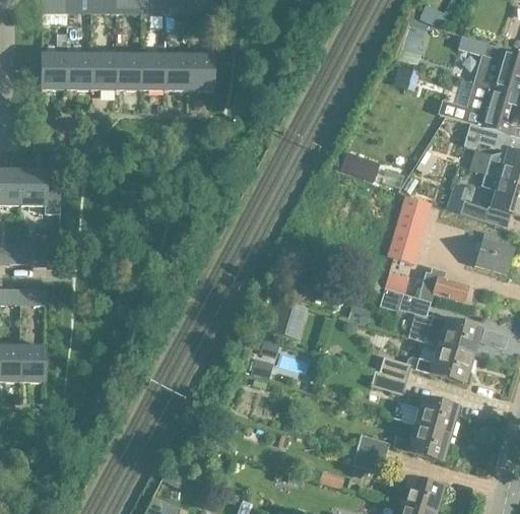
[(66,12),(66,0),(40,0),(41,12),(66,12)]
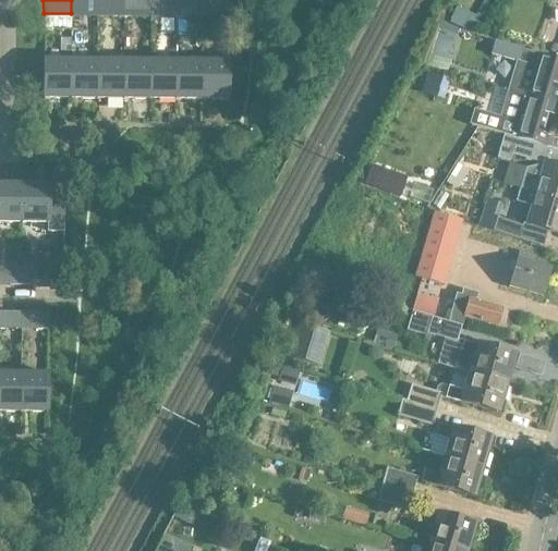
[(71,0),(71,13),(97,13),(97,0),(71,0)]
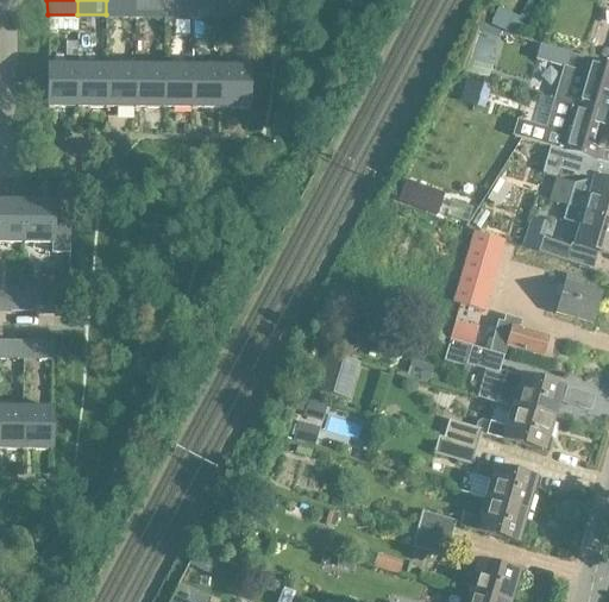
[(106,0),(106,14),(135,14),(135,0),(106,0)]
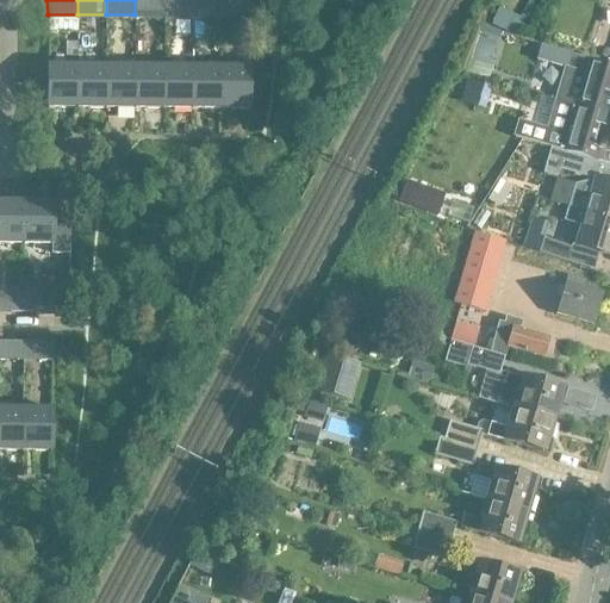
[(135,0),(135,14),(163,16),(163,0),(135,0)]
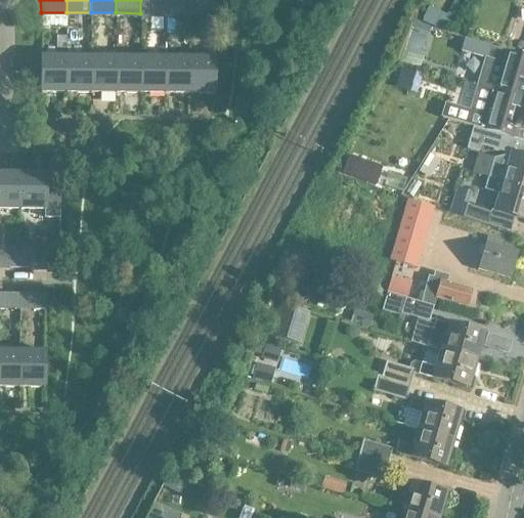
[(164,13),(164,0),(140,0),(140,13),(164,13)]
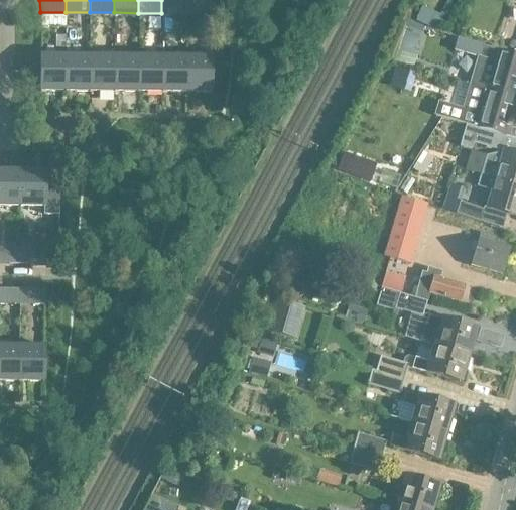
[(161,0),(161,13),(184,13),(184,0),(161,0)]
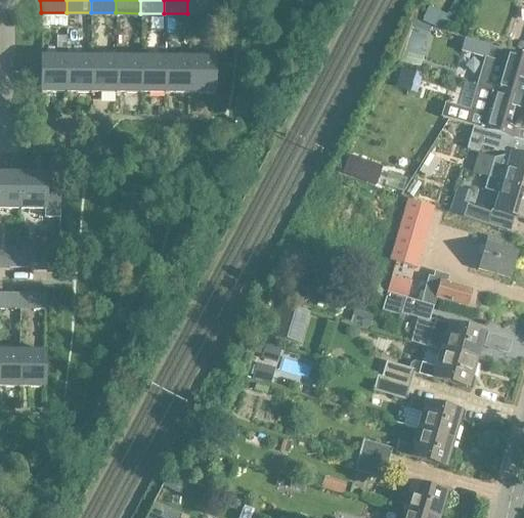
[(187,0),(187,13),(214,13),(215,0),(187,0)]
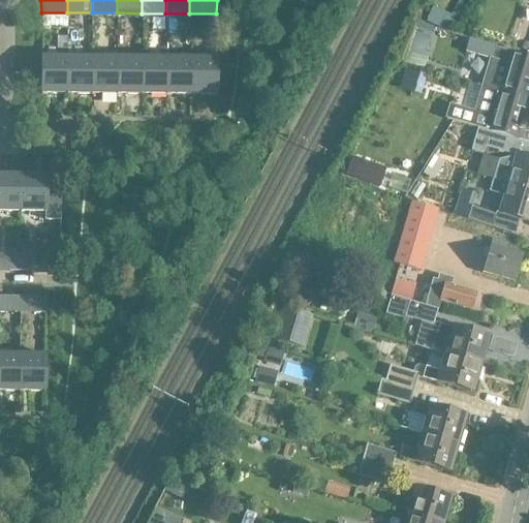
[(528,53),(494,42),(484,80),(518,89),(528,92),(528,53)]
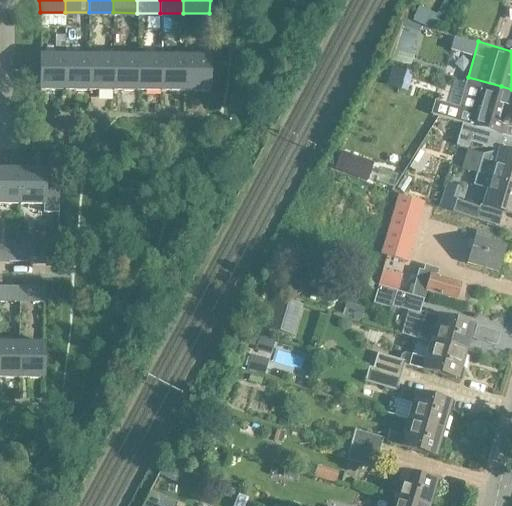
[(65,88),(65,52),(40,51),(40,87),(65,88)]
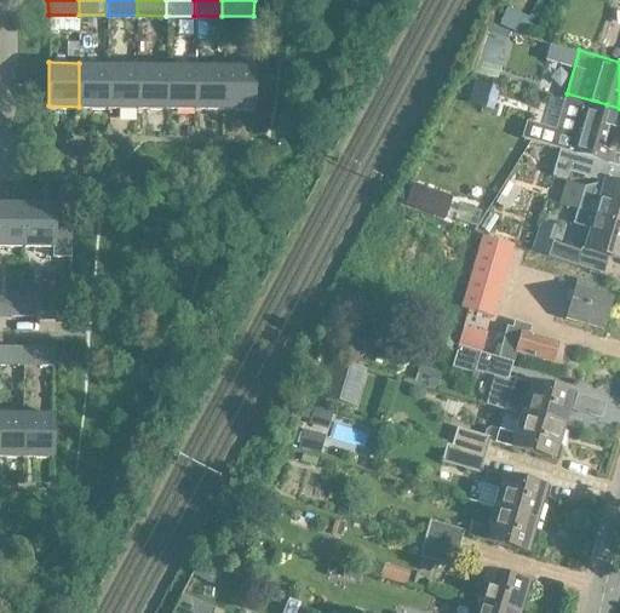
[(79,63),(79,107),(108,107),(108,63),(79,63)]
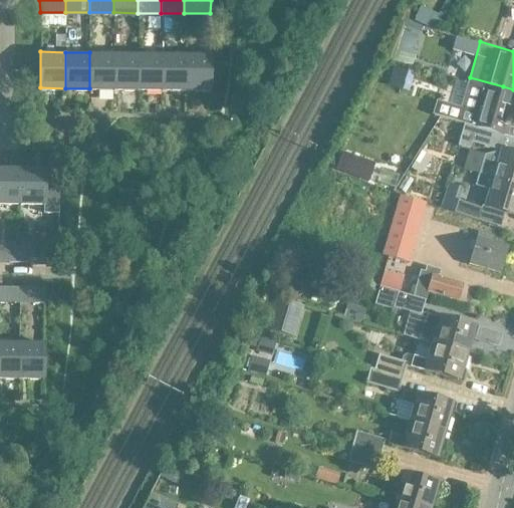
[(114,52),(89,52),(89,88),(114,88),(114,52)]
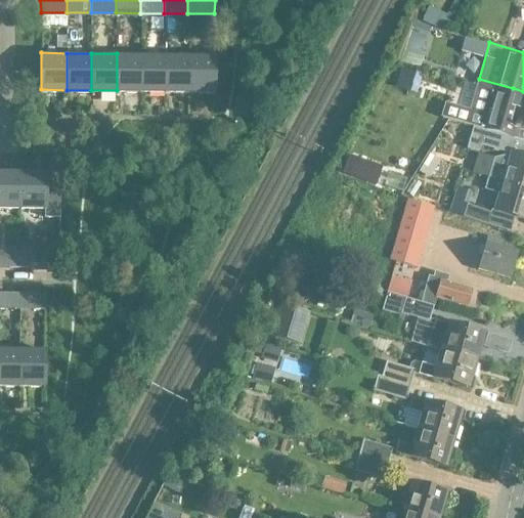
[(140,53),(117,53),(117,90),(140,90),(140,53)]
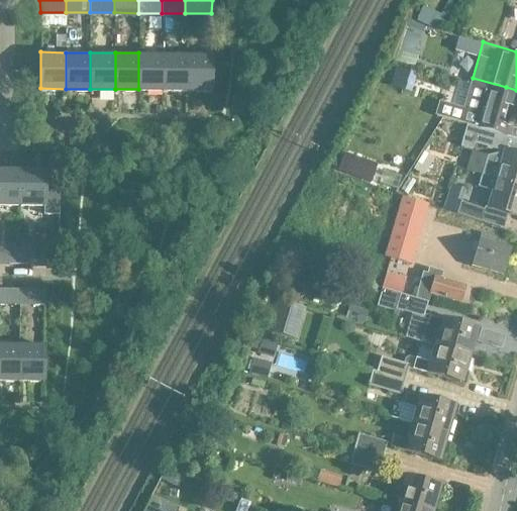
[(162,54),(138,53),(138,89),(162,89),(162,54)]
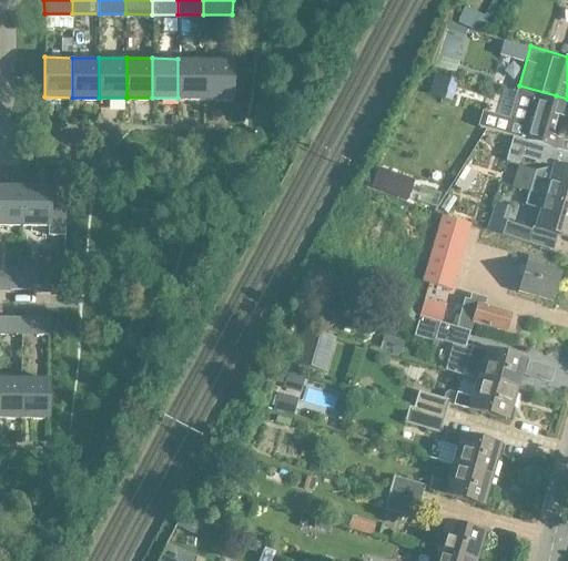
[(204,59),(178,59),(178,98),(204,99),(204,59)]
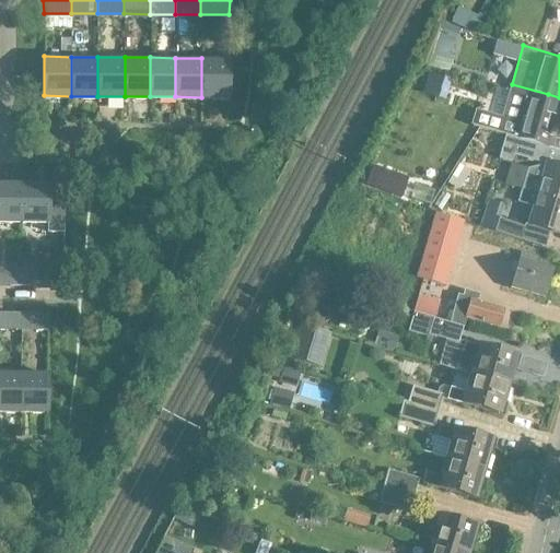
[(201,58),(201,97),(229,97),(229,86),(229,58),(201,58)]
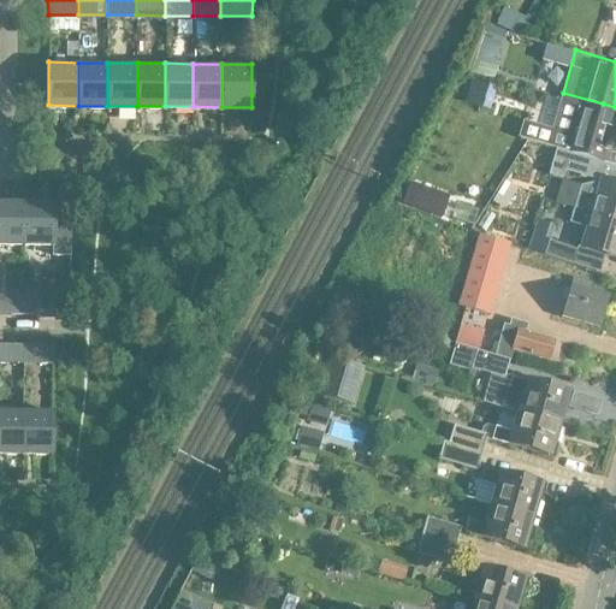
[(615,107),(603,104),(563,93),(554,123),(525,114),(520,130),(555,141),(570,146),(605,155),(608,147),(615,148),(615,107)]
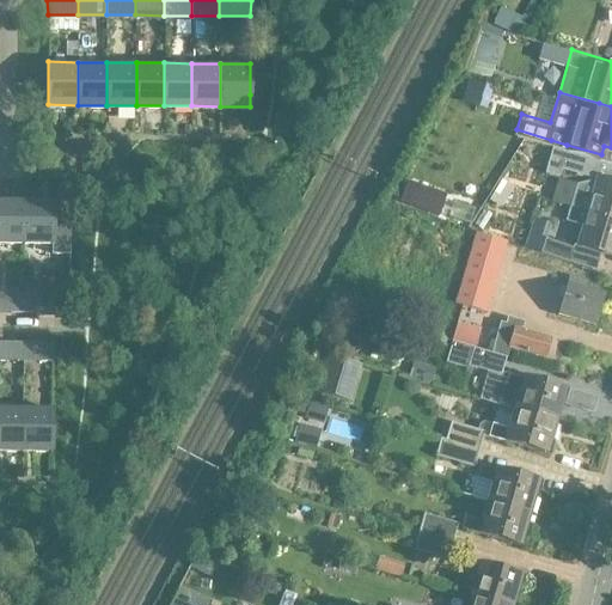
[(562,163),(567,145),(551,140),(544,166),(560,171),(562,163)]
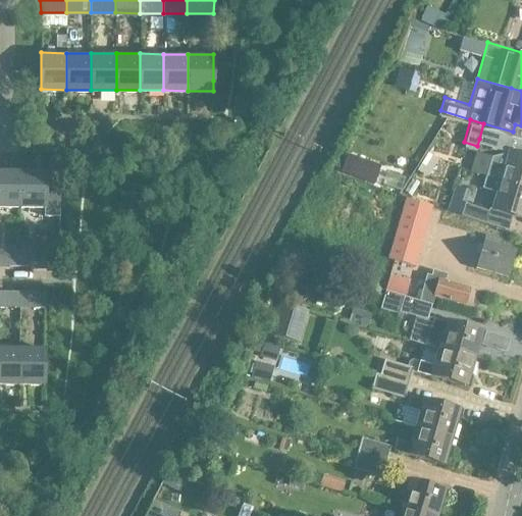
[(513,132),(483,123),(479,139),(509,148),(513,132)]
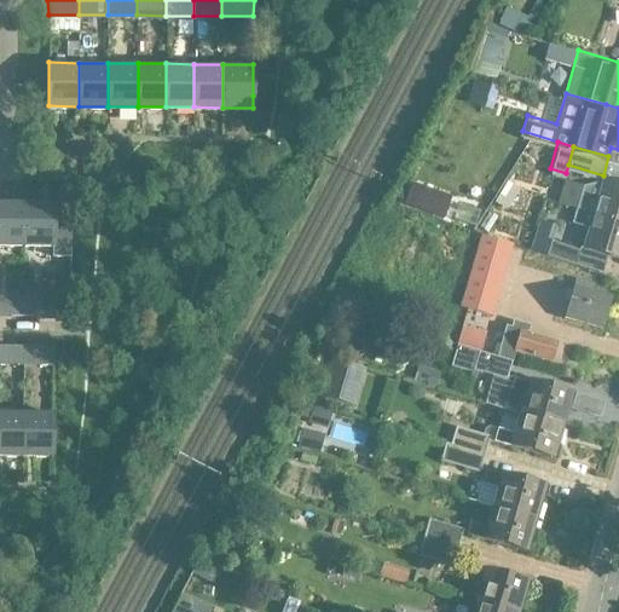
[(579,203),(596,208),(618,214),(618,183),(603,179),(603,182),(588,177),(579,203)]
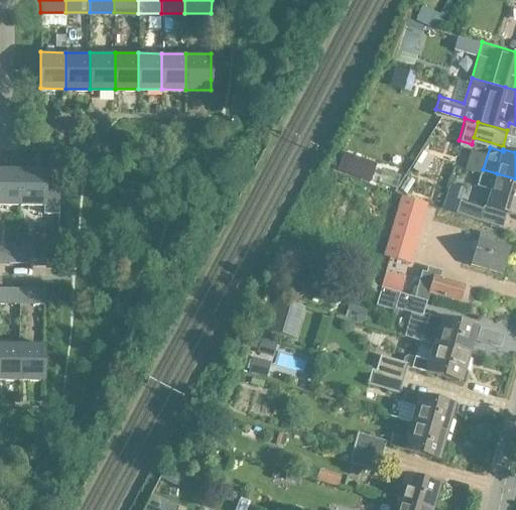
[(0,167),(0,203),(20,203),(21,168),(0,167)]
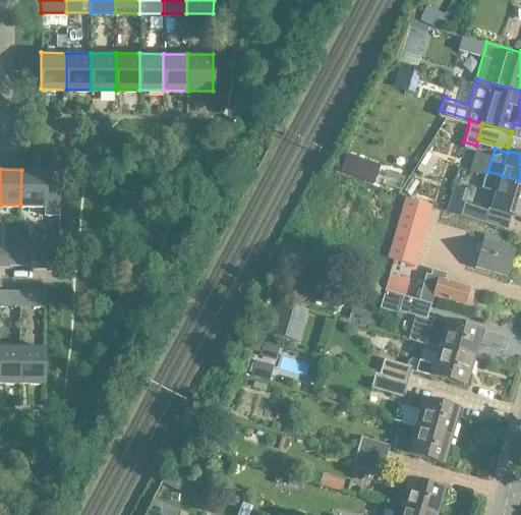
[(45,170),(21,170),(20,205),(44,205),(44,212),(59,213),(59,180),(45,180),(45,170)]
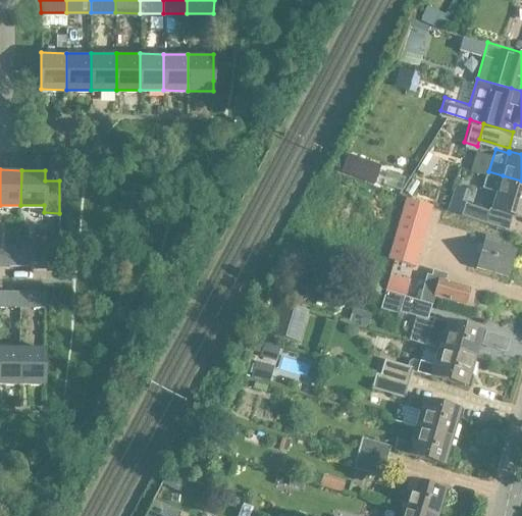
[(521,181),(503,175),(502,178),(485,174),(482,186),(498,191),(492,207),(521,215),(521,181)]
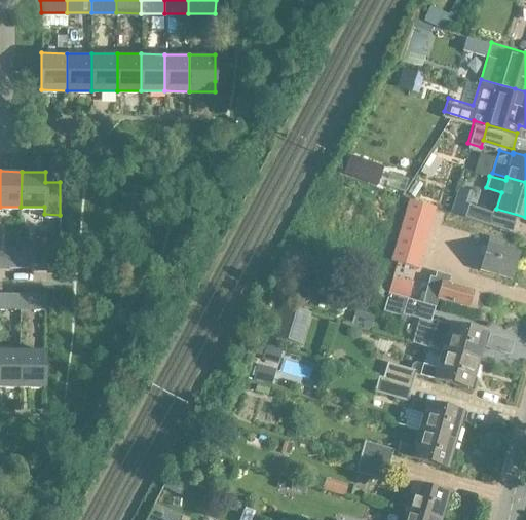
[(464,213),(464,212),(468,200),(464,199),(468,186),(458,183),(450,208),(464,213)]
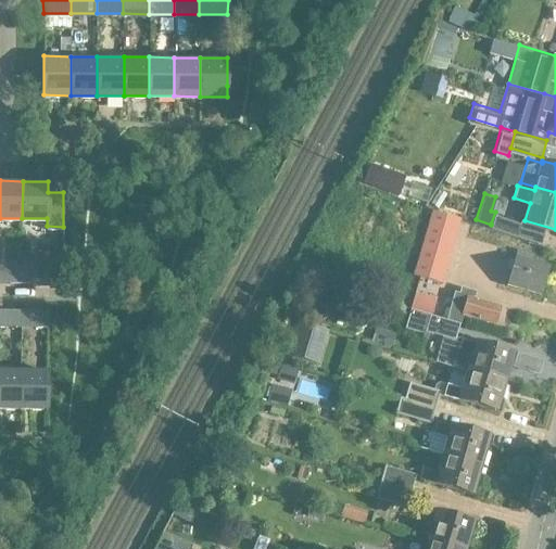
[(444,281),(463,217),(434,209),(416,272),(444,281)]
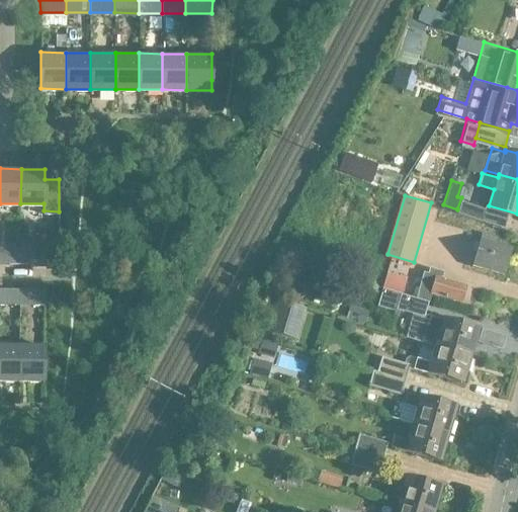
[(472,214),(480,217),(483,218),(487,205),(462,197),(458,209),(472,214)]
